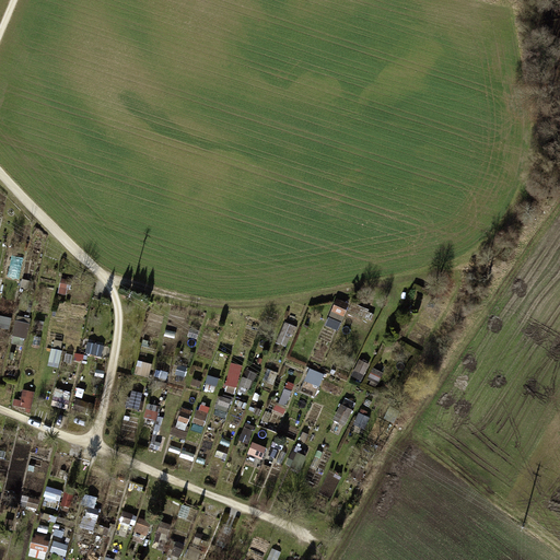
[(6,217),(3,233),(14,234),(16,219),(6,217)]
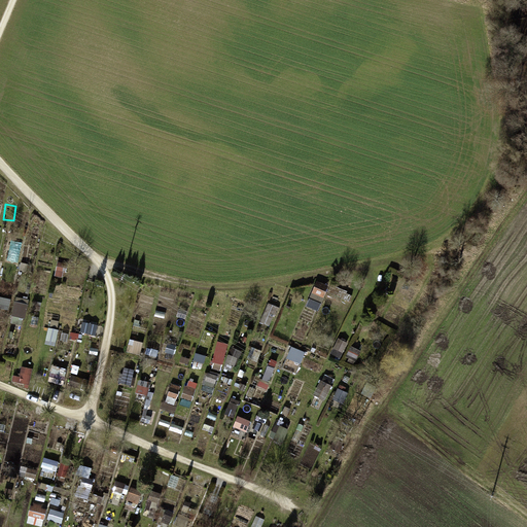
[(317,282),(308,309),(321,313),(329,286),(317,282)]
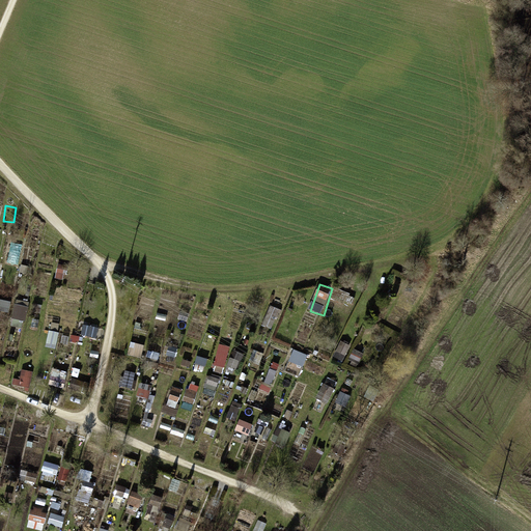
[(0,300),(0,311),(10,314),(12,303),(0,300)]
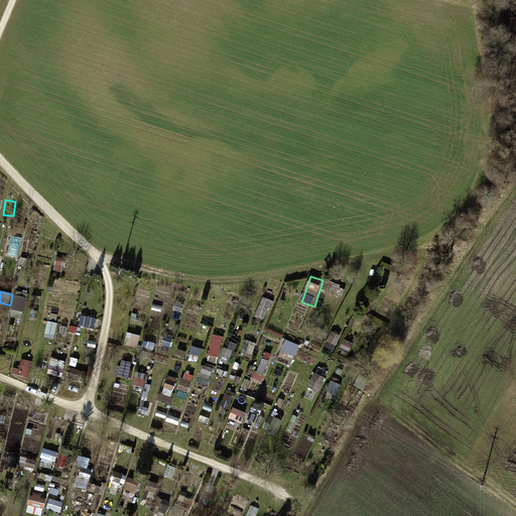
[(15,292),(14,311),(28,312),(29,293),(15,292)]
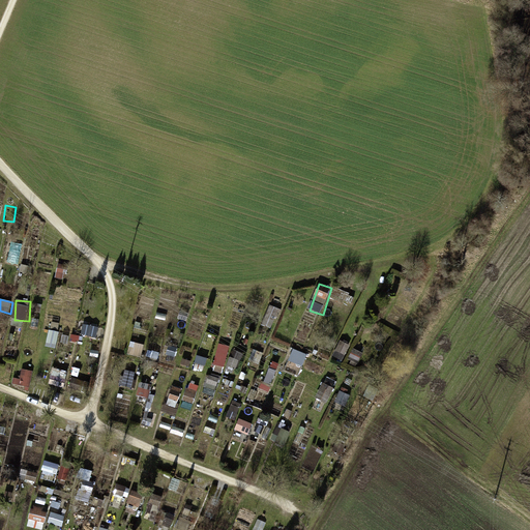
[(271,306),(264,326),(274,329),(281,310),(271,306)]
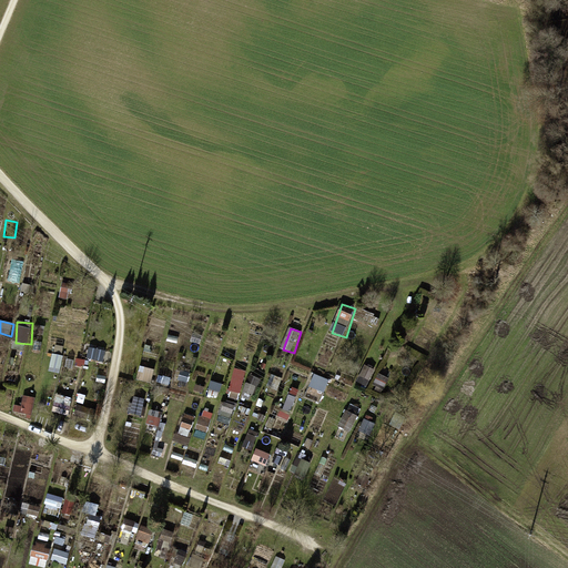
[(89,350),(89,361),(105,362),(107,351),(89,350)]
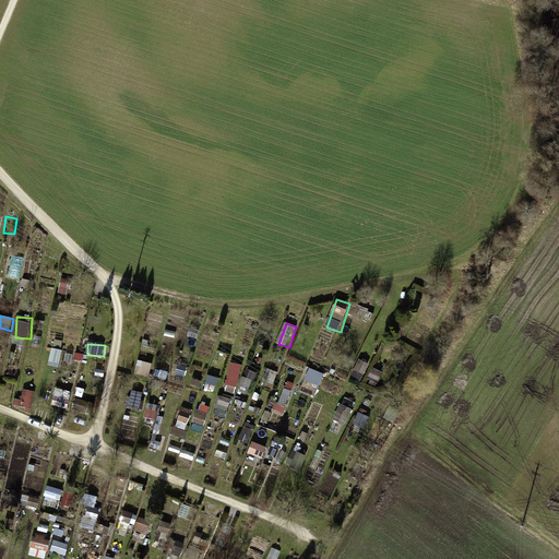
[(353,377),(363,381),(370,365),(360,359),(353,377)]
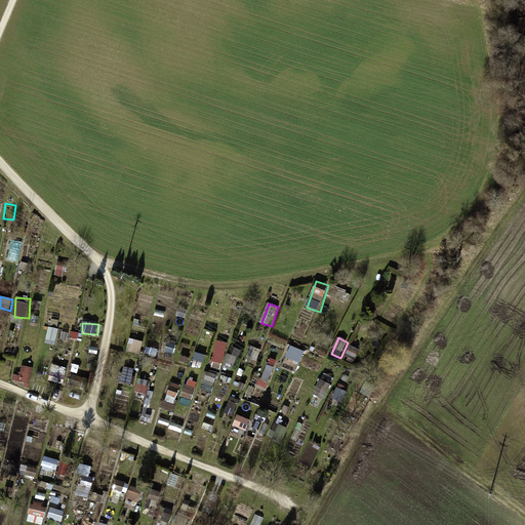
[(142,354),(145,342),(131,339),(128,351),(142,354)]
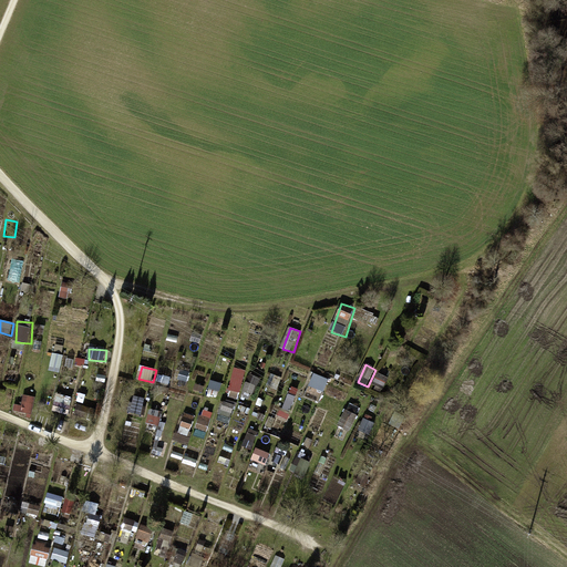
[(233,369),(232,398),(244,398),(245,369),(233,369)]
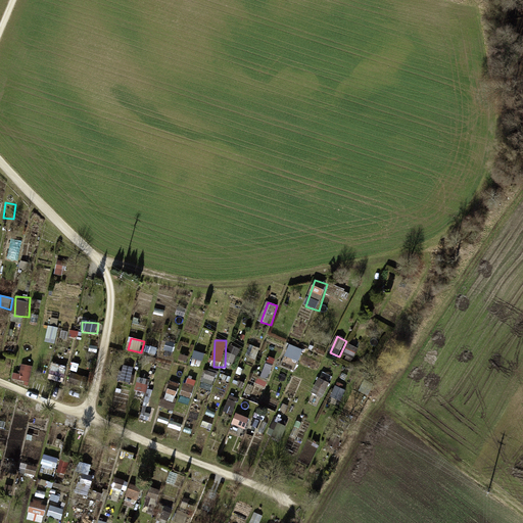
[(301,363),(304,349),(290,345),(286,359),(301,363)]
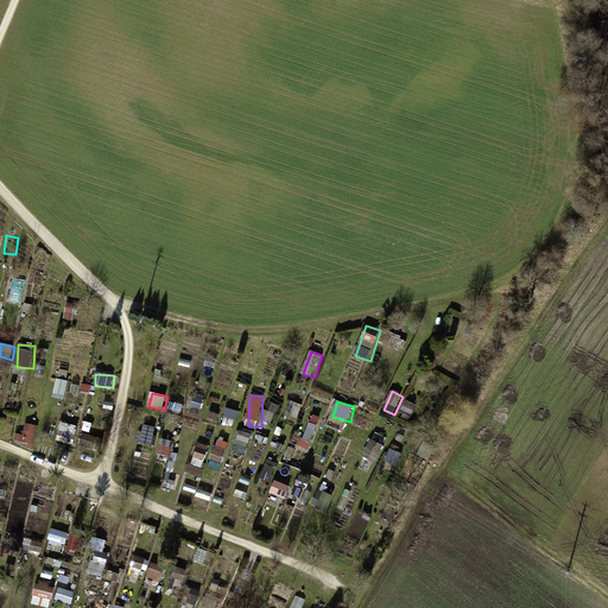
[(261,423),(273,426),(279,406),(267,403),(261,423)]
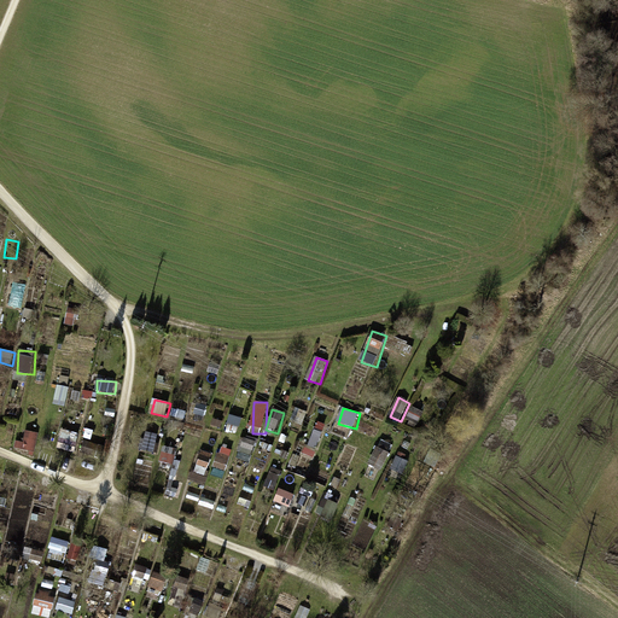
[(21,449),(36,453),(41,433),(25,430),(21,449)]
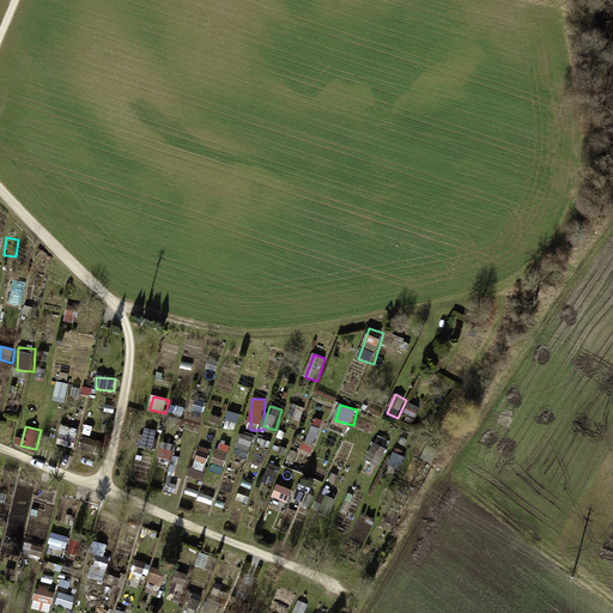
[(62,428),(58,445),(76,450),(80,431),(62,428)]
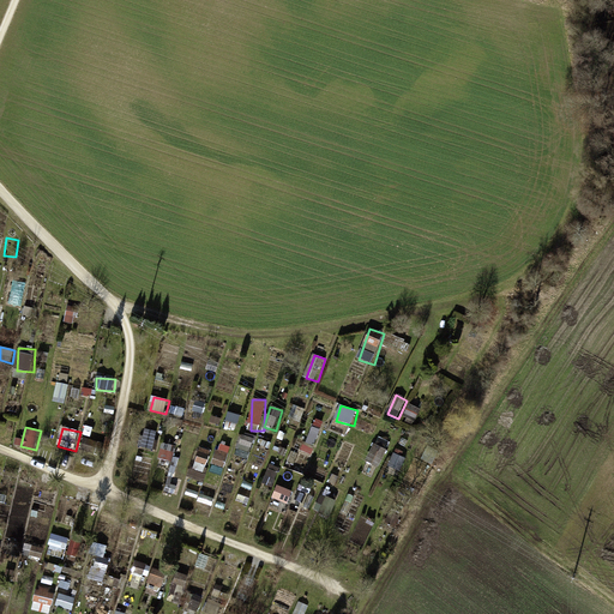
[(139,446),(154,450),(158,433),(144,429),(139,446)]
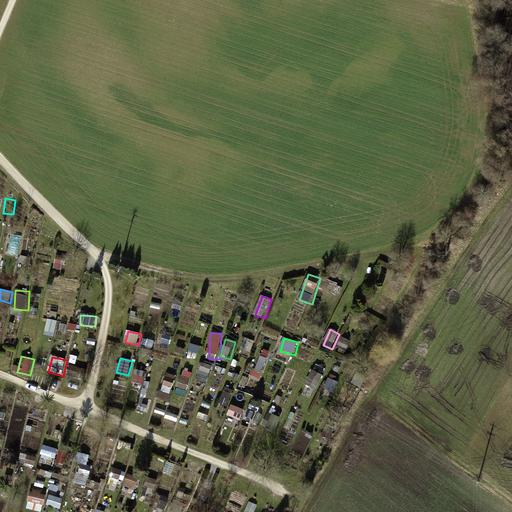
[(210,377),(213,366),(202,363),(199,374),(210,377)]
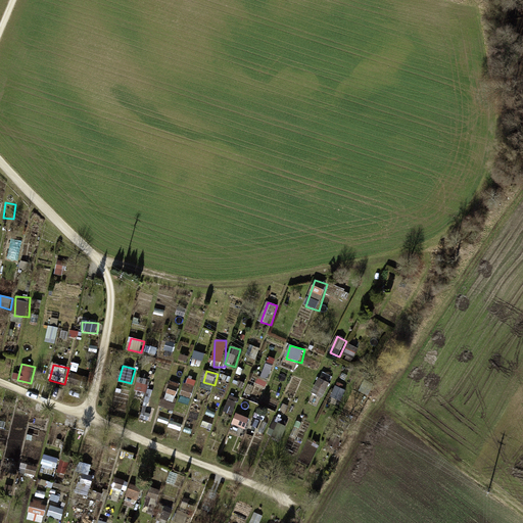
[(73,373),(69,384),(84,388),(86,377),(73,373)]
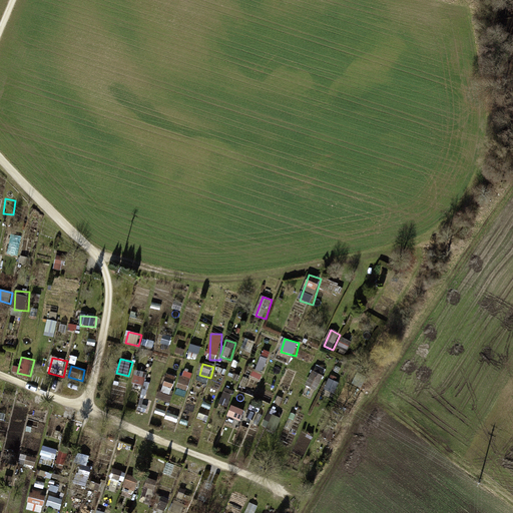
[(134,383),(146,385),(148,373),(136,371),(134,383)]
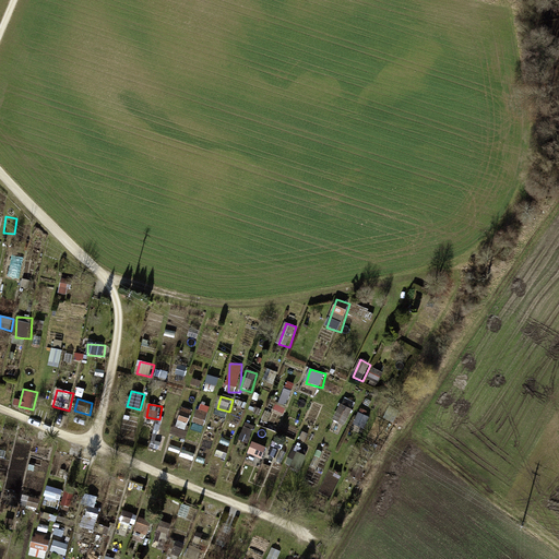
[(205,427),(213,407),(202,404),(195,423),(205,427)]
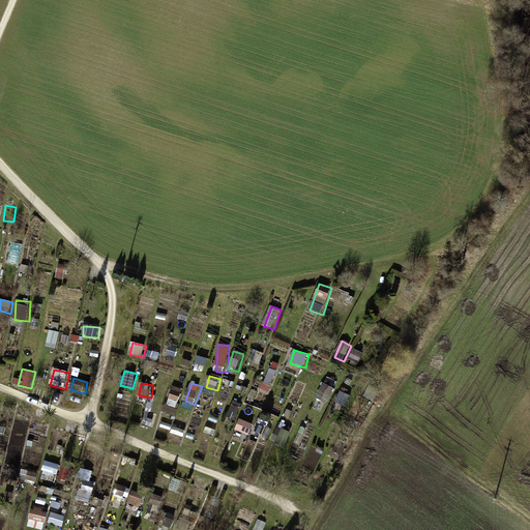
[(318,400),(329,404),(335,387),(324,383),(318,400)]
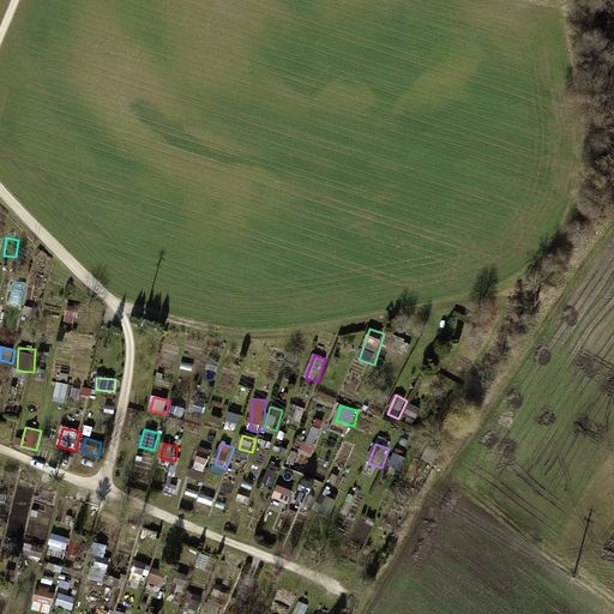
[(202,447),(192,477),(204,481),(214,452),(202,447)]
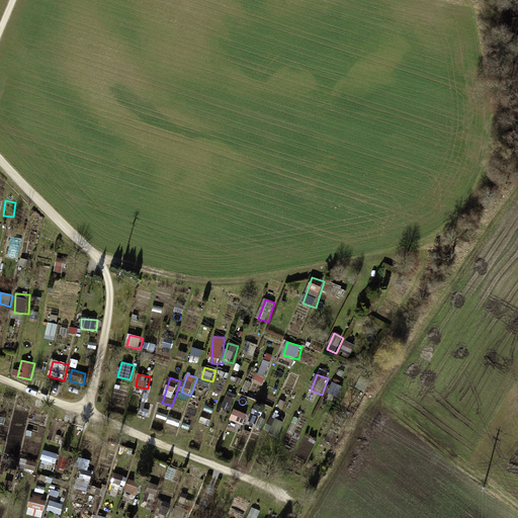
[(235,411),(232,423),(245,426),(248,414),(235,411)]
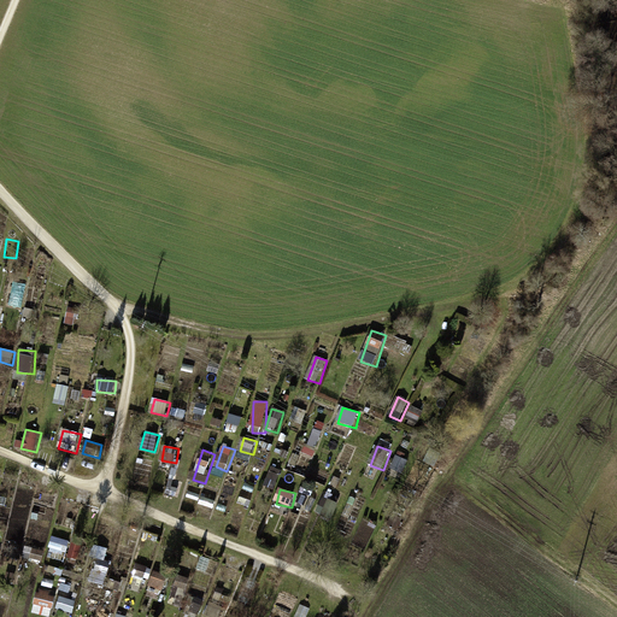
[(333,522),(340,505),(327,499),(319,515),(333,522)]
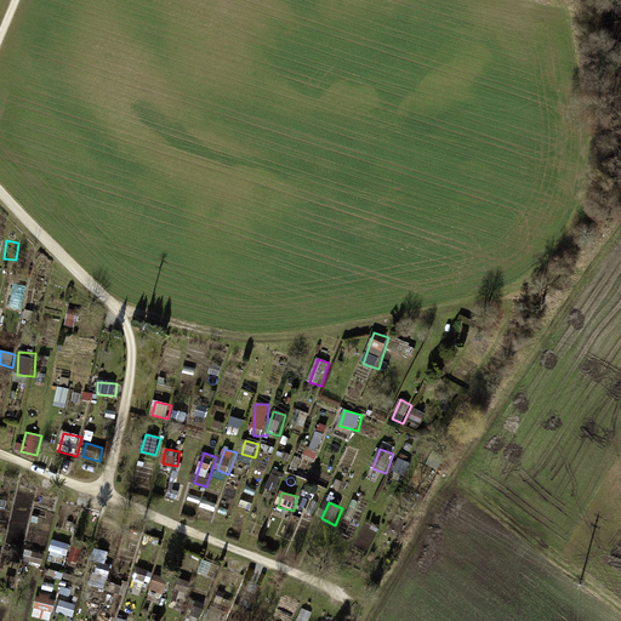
[(68,557),(72,546),(55,541),(51,552),(68,557)]
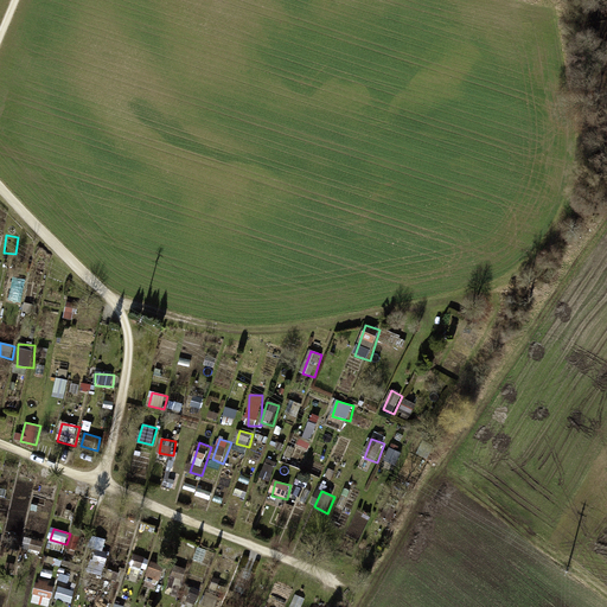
[(148,572),(152,561),(136,555),(133,567),(148,572)]
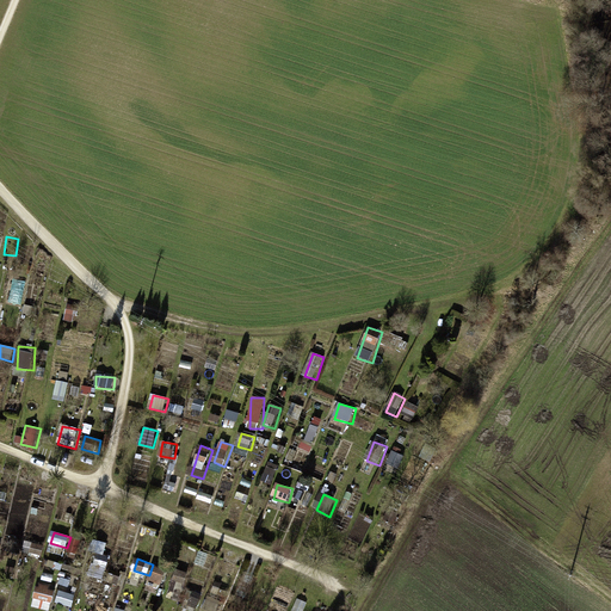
[(93,576),(104,580),(109,565),(98,561),(93,576)]
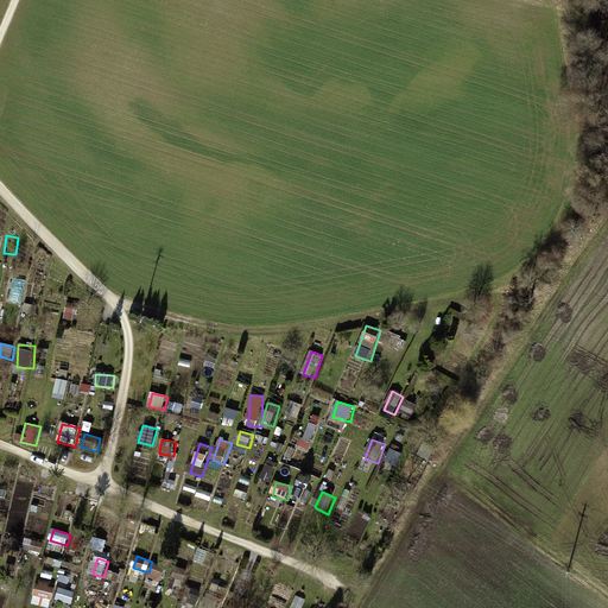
[(147,578),(159,582),(164,567),(152,563),(147,578)]
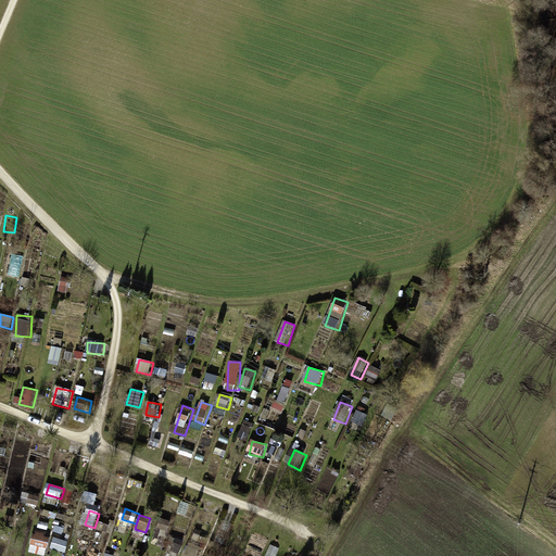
[(164,547),(173,522),(161,518),(153,543),(164,547)]
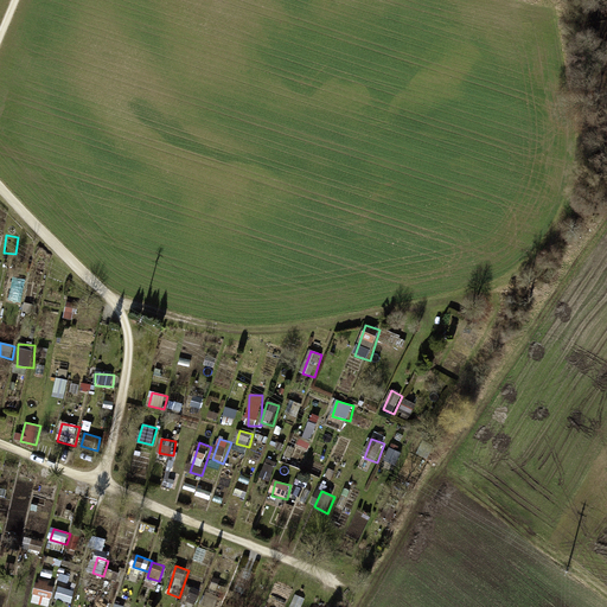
[(37,580),(32,605),(46,606),(51,606),(56,583),(37,580)]
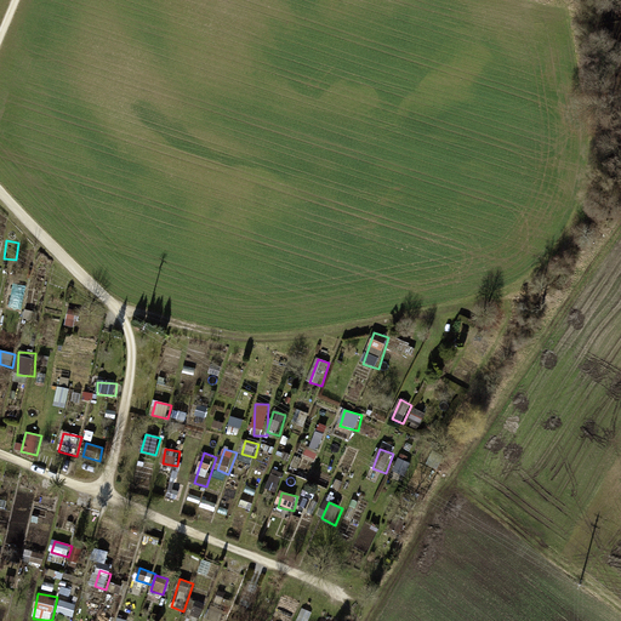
[(74,619),(79,605),(62,600),(57,614),(74,619)]
